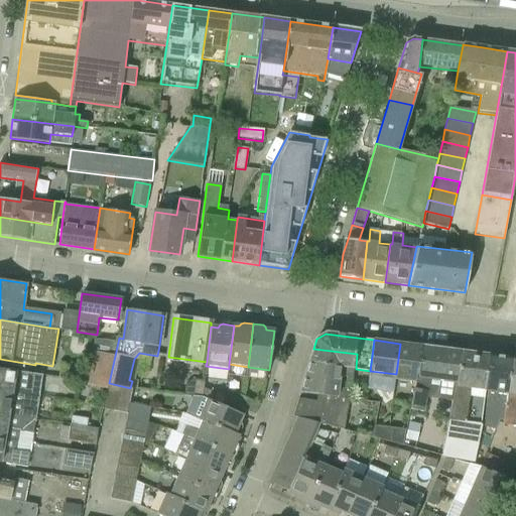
[(422,347),(400,344),(396,374),(416,376),(418,377),(422,347)]
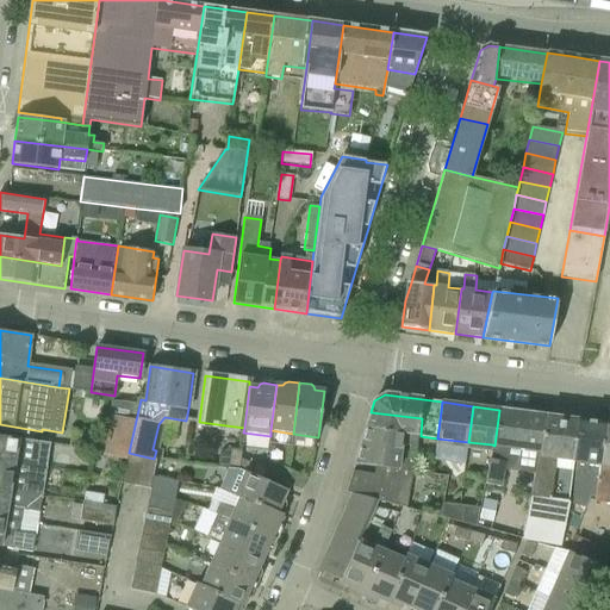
[(505,466),(530,470),(537,415),(499,410),(495,446),(492,444),(490,460),(485,481),(503,485),(505,466)]
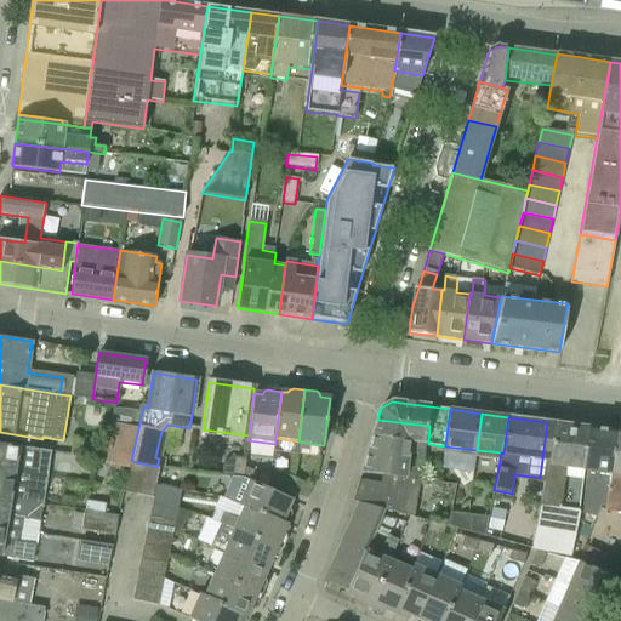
[(415,461),(422,462),(423,444),(428,444),(429,426),(377,420),(372,438),(408,443),(406,453),(416,454),(415,461)]
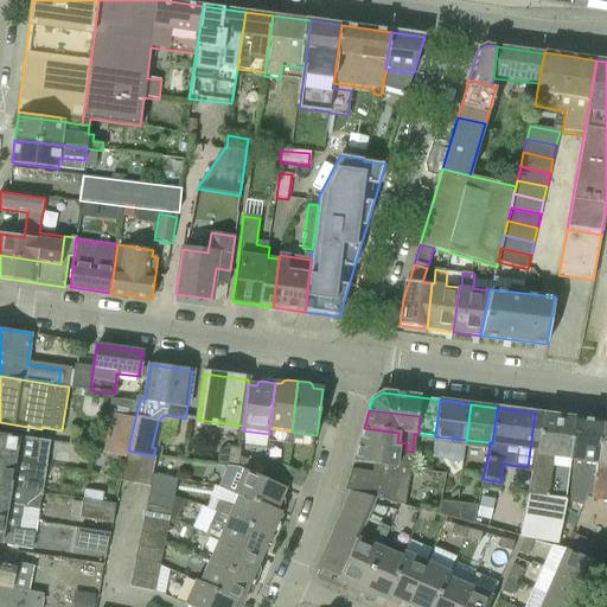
[(128,451),(135,419),(109,413),(104,440),(101,440),(100,448),(128,451)]
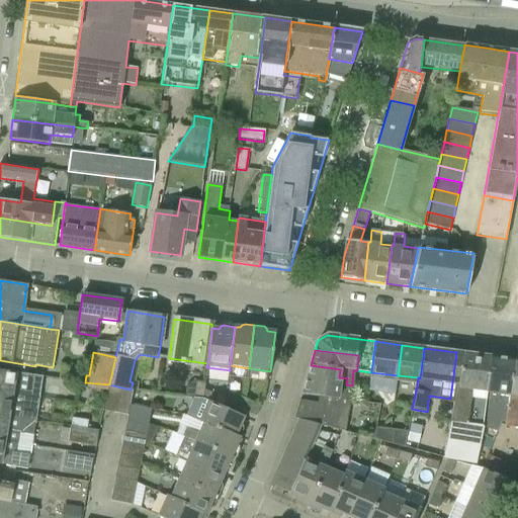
[(456,461),(476,463),(480,432),(490,356),(456,352),(450,399),(442,459),(447,459),(456,461)]
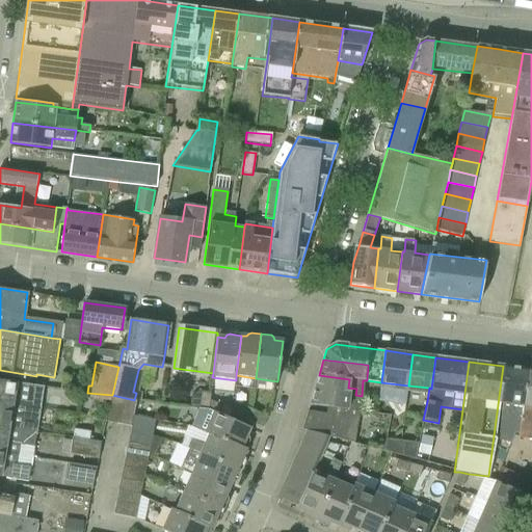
[(503,366),(493,444),(512,446),(514,433),(517,433),(527,369),(503,366)]
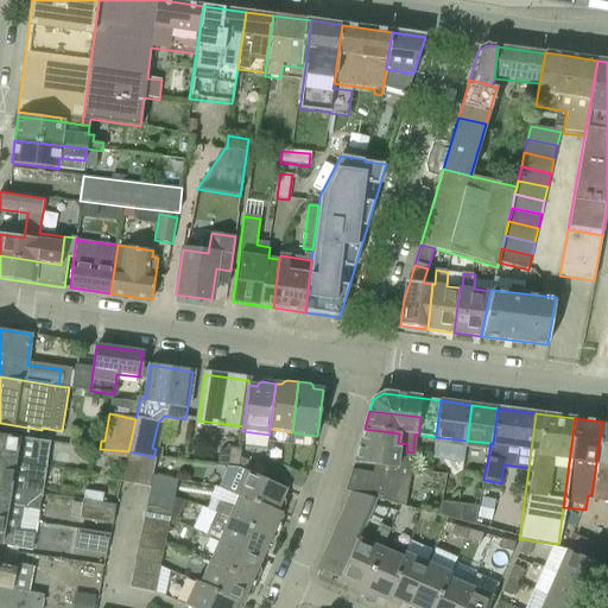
[(607,422),(602,422),(591,495),(591,501),(607,502),(607,422)]
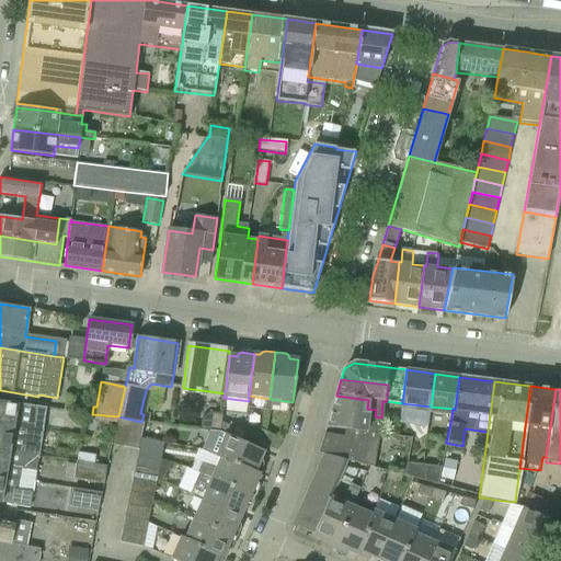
[(374,454),(379,434),(381,418),(375,416),(376,410),(367,409),(368,400),(336,396),(327,427),(354,432),(352,443),(324,435),(319,451),(324,453),(348,460),(370,466),(374,454)]
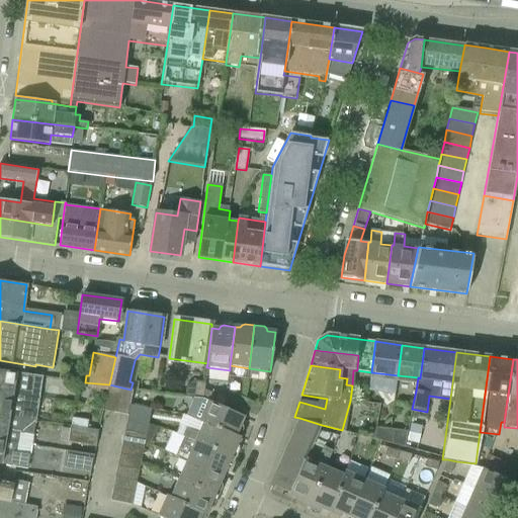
[(0,391),(39,398),(50,399),(52,386),(41,384),(15,380),(16,373),(0,370),(0,391)]
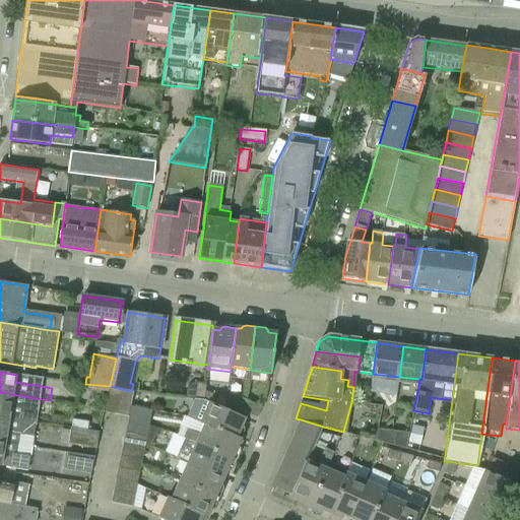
[(205,401),(205,391),(206,384),(197,383),(195,399),(205,401)]
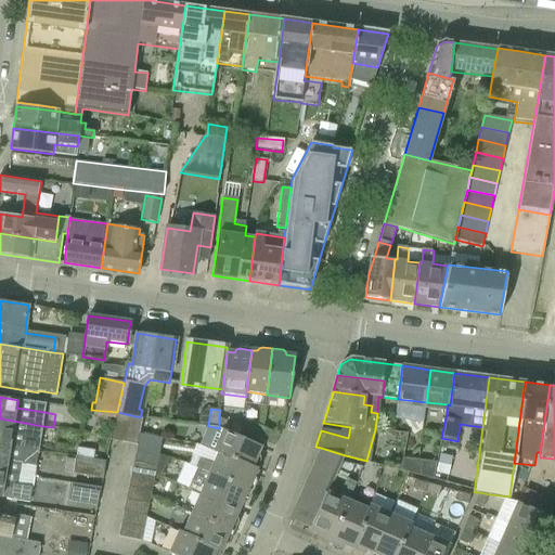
[(112,440),(125,443),(130,416),(117,414),(112,440)]
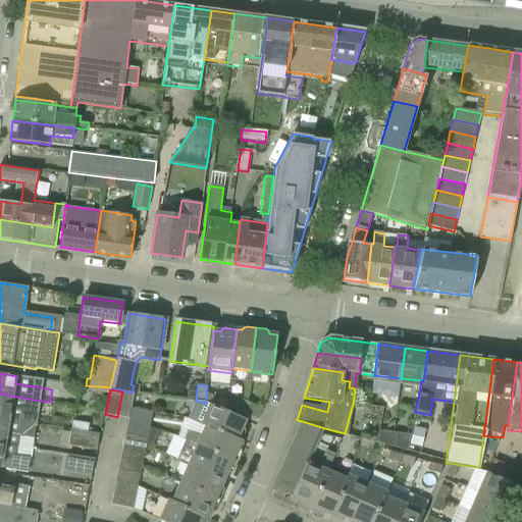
[(117,417),(128,419),(132,408),(134,399),(135,394),(122,392),(117,417)]
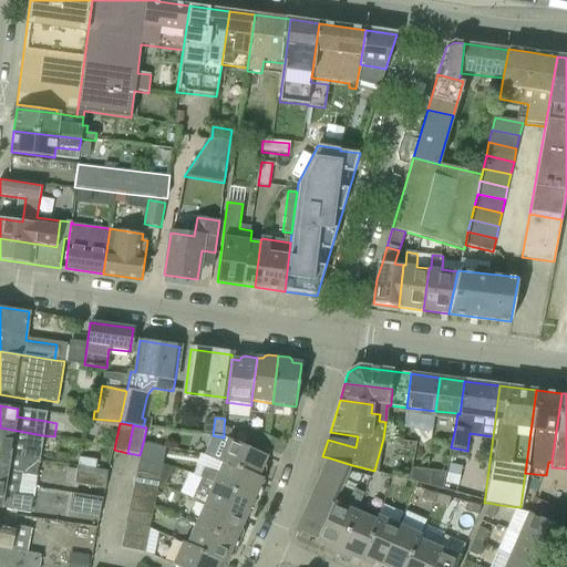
[(224,437),(227,439),(235,442),(238,433),(224,426),(224,437)]
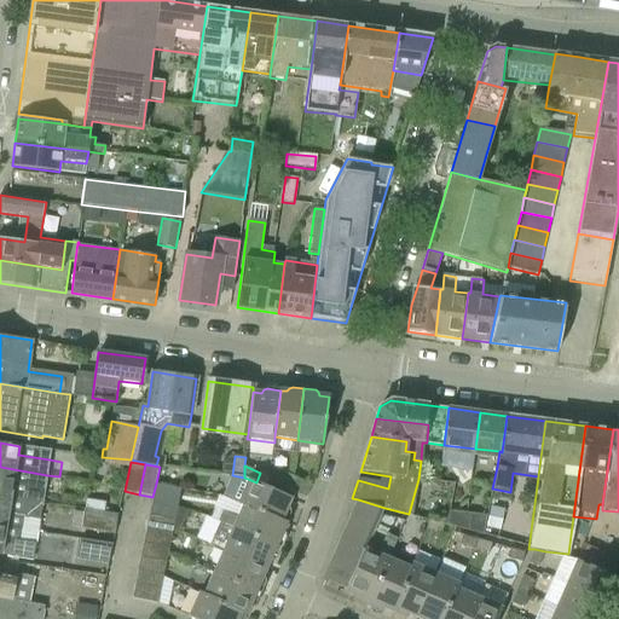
[(0,525),(22,528),(23,518),(40,520),(47,475),(0,467),(0,525)]
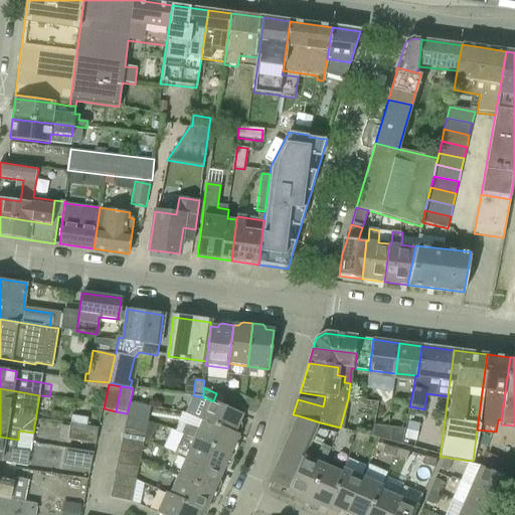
[(226,402),(235,405),(239,394),(231,391),(226,402)]
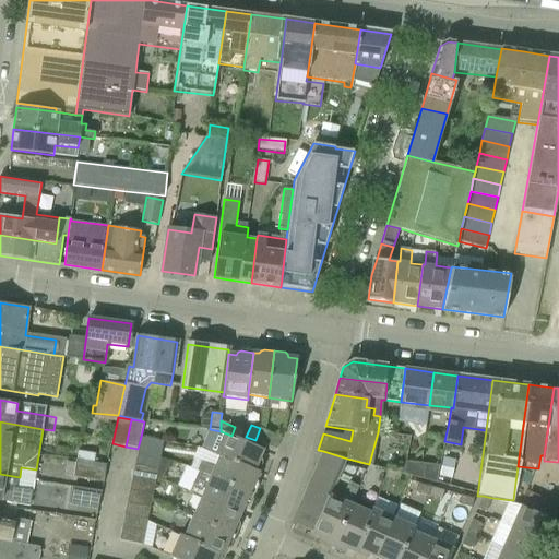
[(256,440),(276,450),(282,438),(260,428),(256,440)]
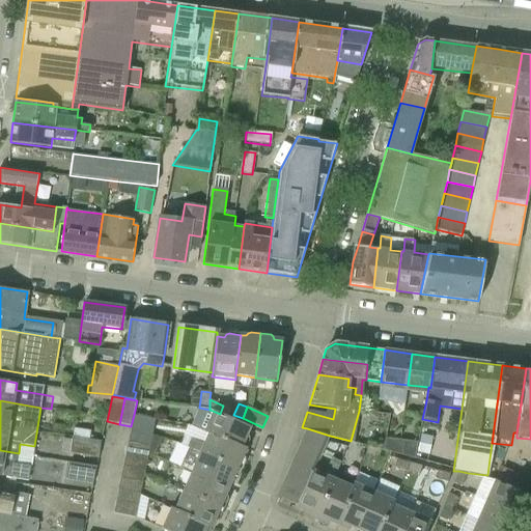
[(203,432),(207,434),(245,449),(249,440),(248,437),(247,435),(250,427),(220,414),(213,411),(203,432)]
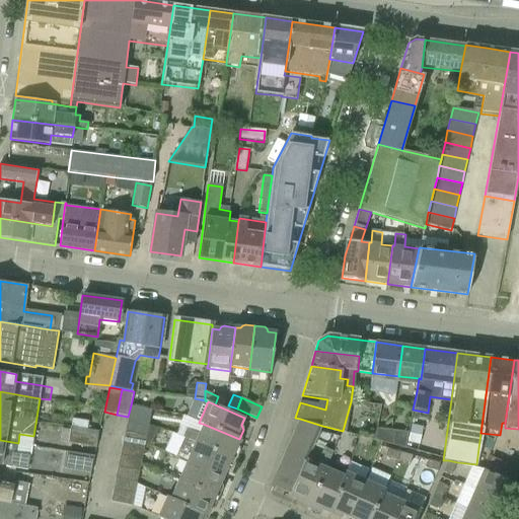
[(131,405),(128,417),(127,421),(149,425),(152,410),(131,405)]
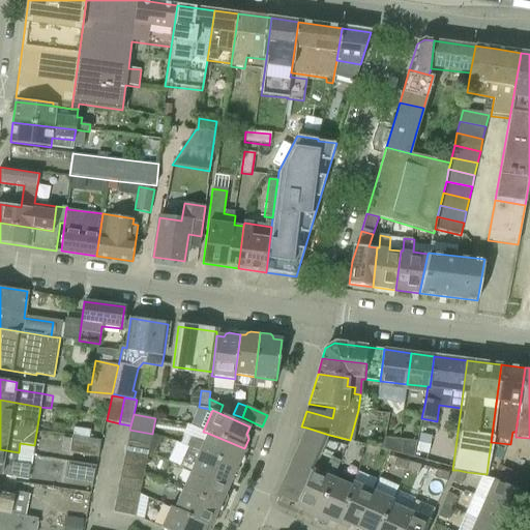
[(302,437),(324,446),(329,435),(306,428),(302,437)]
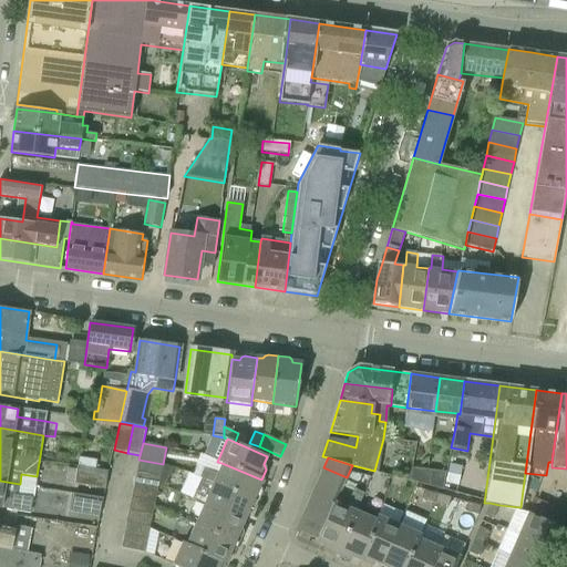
[(136,472),(160,477),(163,464),(138,460),(136,472)]
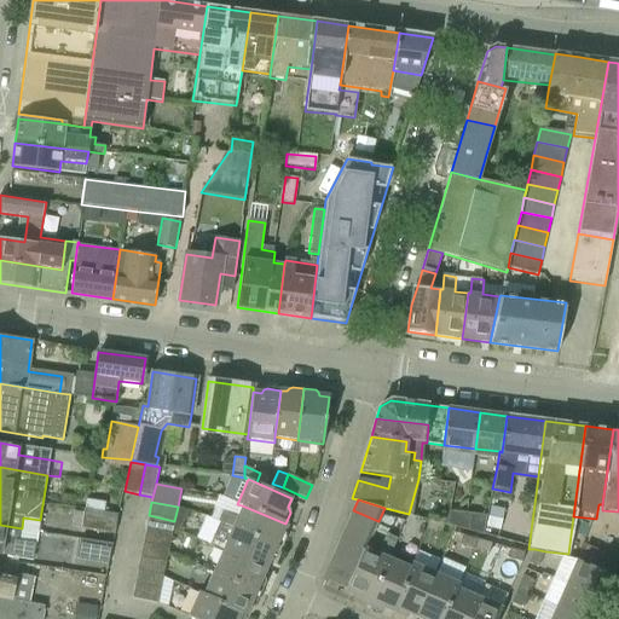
[(218,521),(232,528),(281,549),(285,537),(284,533),(282,531),(285,524),(242,505),(237,516),(223,510),(218,521)]
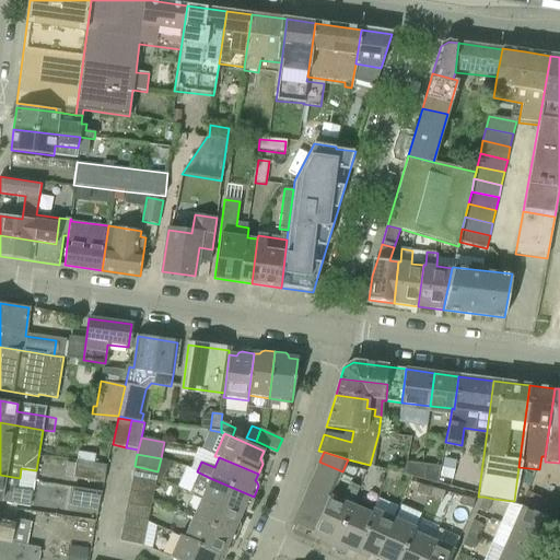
[(156,479),(162,480),(172,461),(161,458),(158,471),(156,479)]
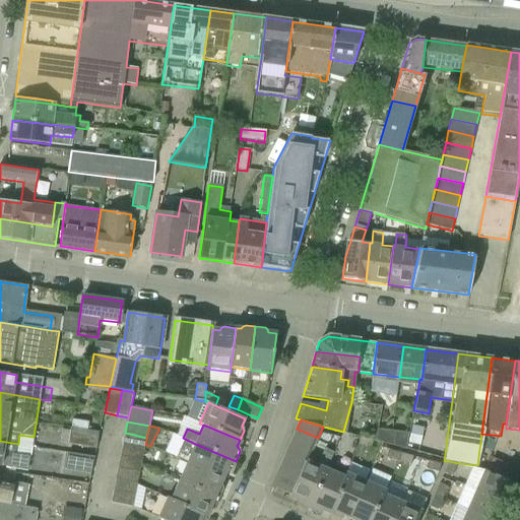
[(383,444),(394,447),(397,430),(378,427),(376,438),(384,440),(383,444)]
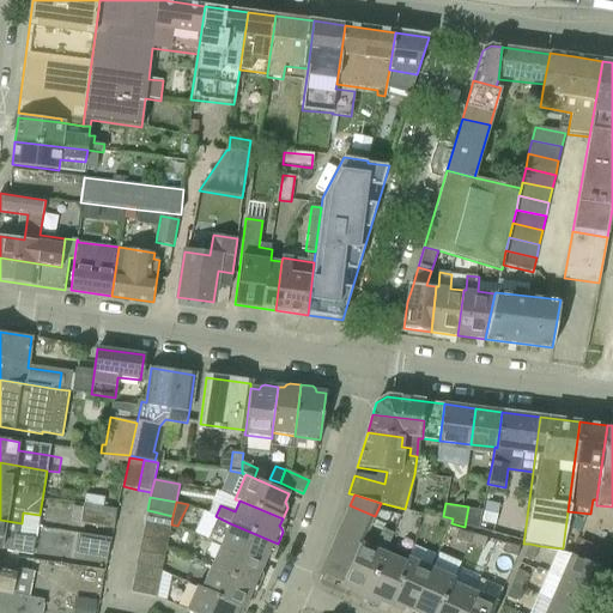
[(71,522),(114,528),(116,510),(83,504),(83,508),(73,507),(71,522)]
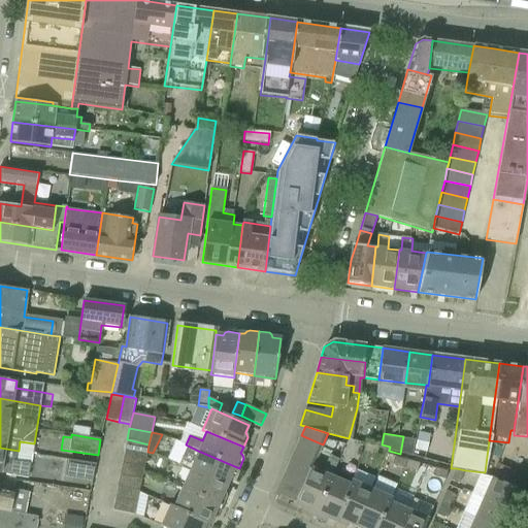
[(297,444),(318,454),(323,444),(301,435),(297,444)]
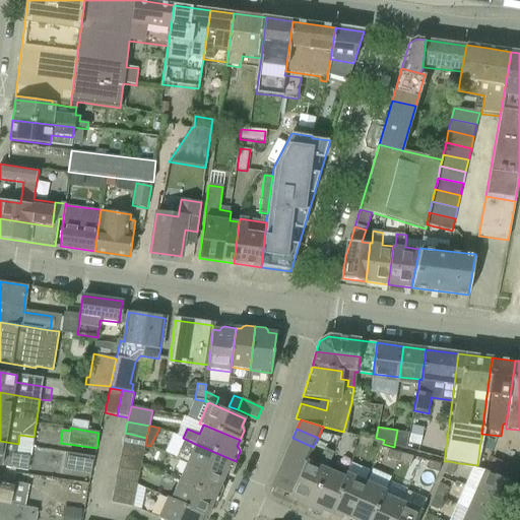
[(405,450),(406,449),(408,436),(409,431),(397,430),(394,447),(405,450)]
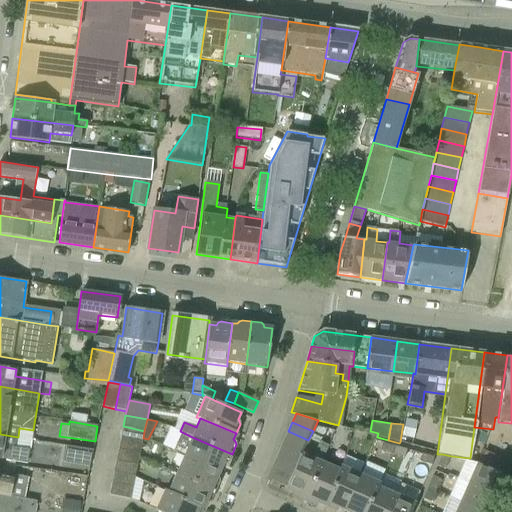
[(142,442),(143,438),(144,431),(123,426),(121,438),(142,442)]
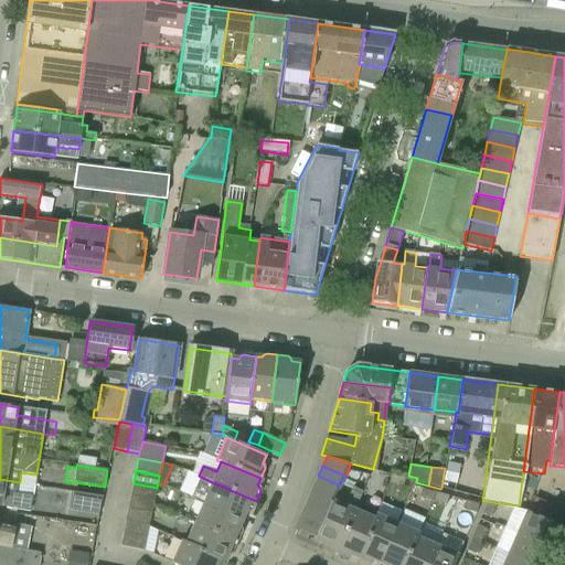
[(390,484),(403,488),(405,479),(392,475),(390,484)]
